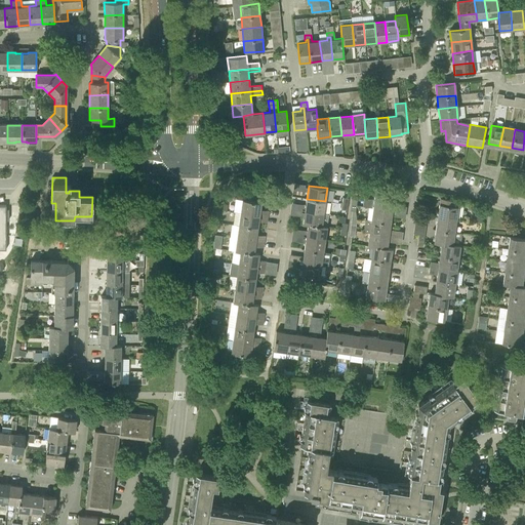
[(373,208),(392,211),(394,197),(375,194),(373,208)]
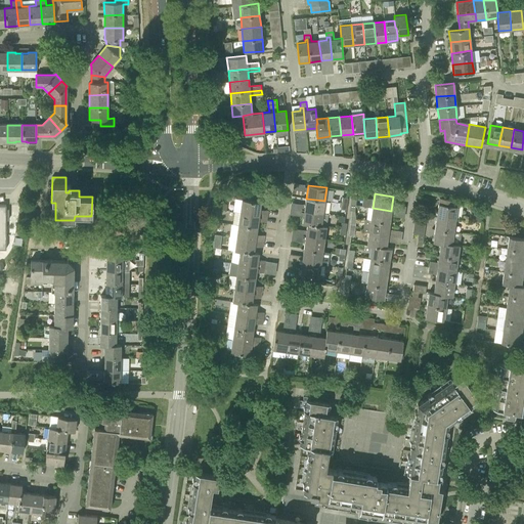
[(362,204),(372,206),(374,197),(364,195),(362,204)]
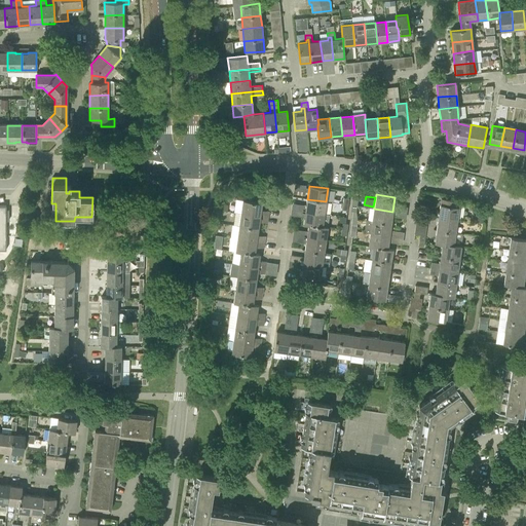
[(305,212),(324,214),(326,201),(307,199),(305,212)]
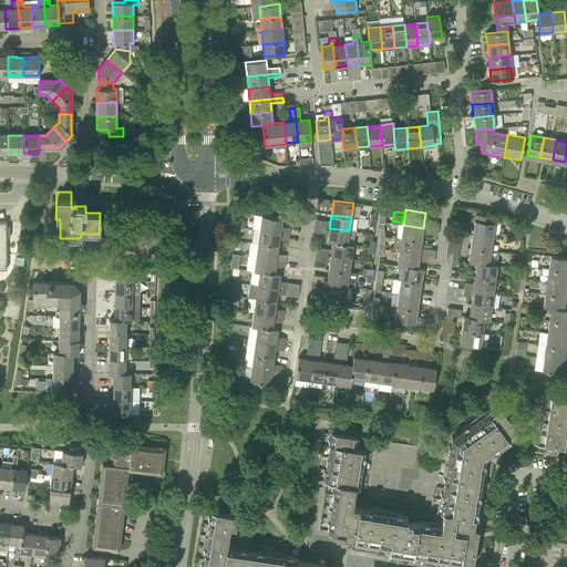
[(259,230),(289,234),(289,228),(280,227),(281,219),(261,216),(259,230)]
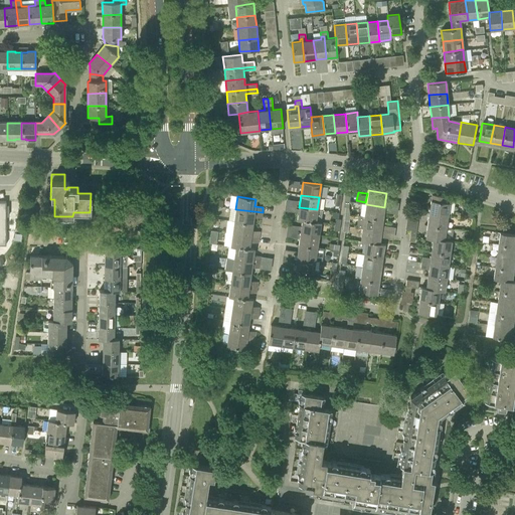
[(286,209),(296,210),(298,199),(287,197),(286,209)]
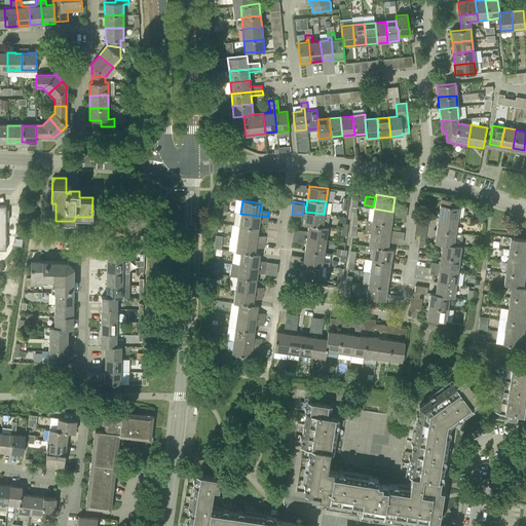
[(0,250),(6,250),(6,221),(8,221),(8,210),(6,210),(6,205),(0,204),(0,250)]
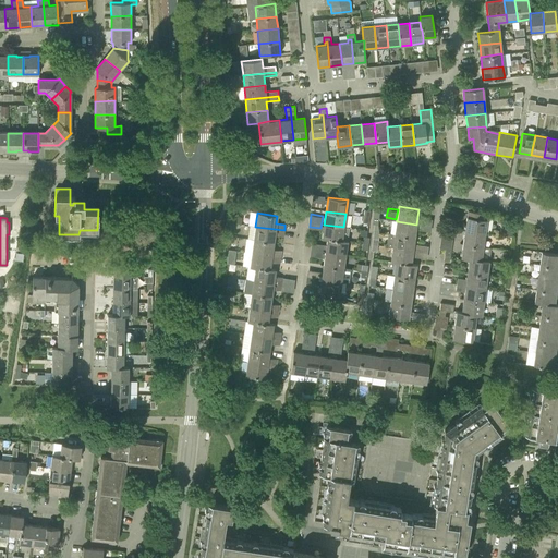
[(464,230),(484,233),(486,220),(466,217),(464,230)]
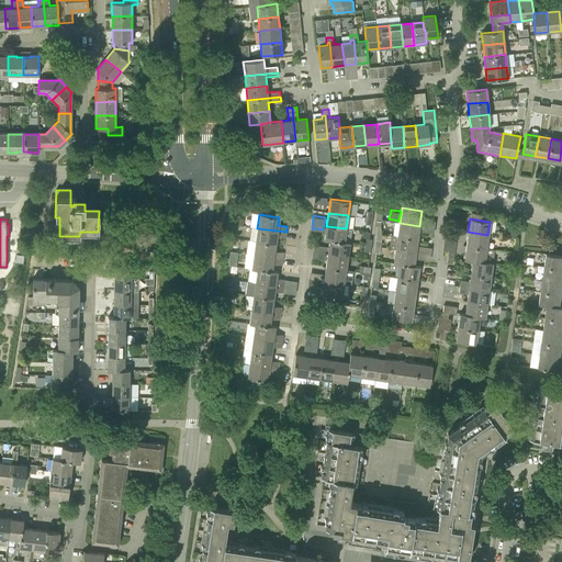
[(397,236),(417,239),(419,226),(400,223),(397,236)]
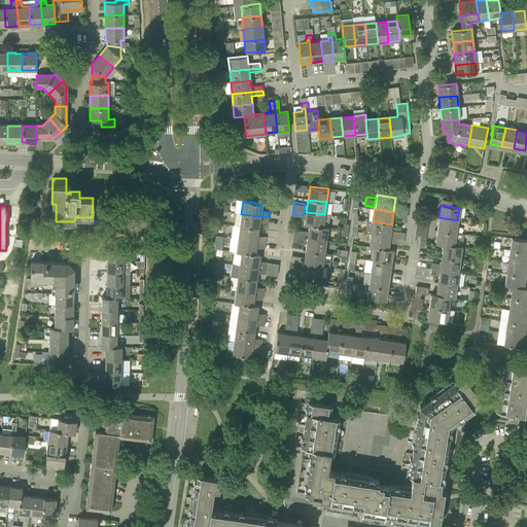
[(327,226),(322,226),(324,214),(306,212),(304,225),(309,225),(309,226),(327,229),(327,226)]
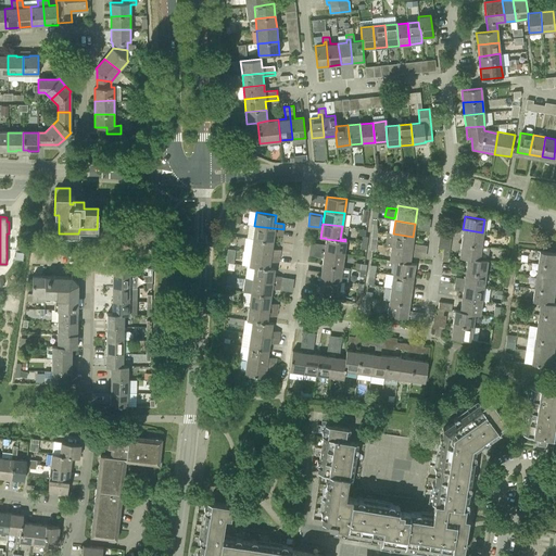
[(252,239),(273,242),(274,235),(282,236),(283,229),(254,226),(252,239)]
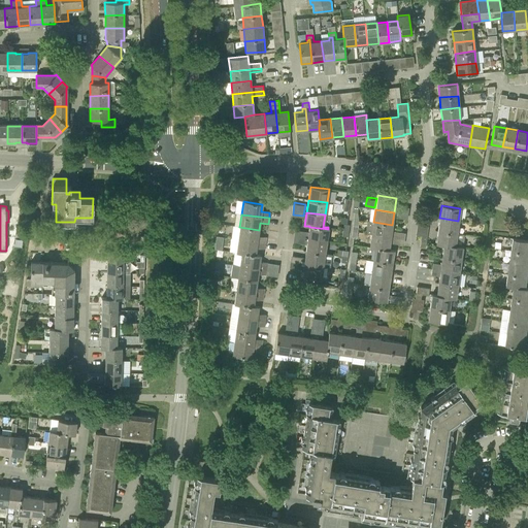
[(437,231),(457,233),(458,221),(439,218),(437,231)]
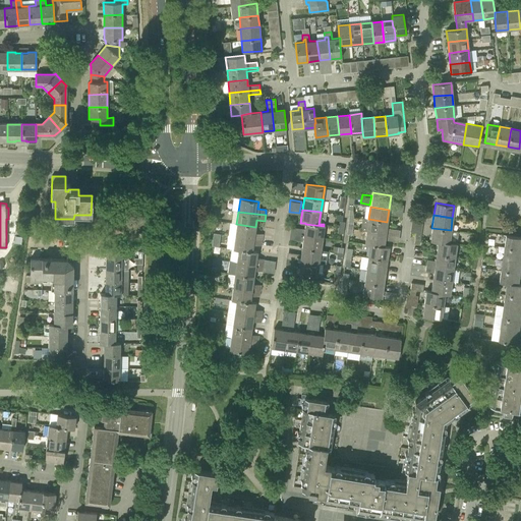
[(366,231),(385,234),(387,222),(368,219),(366,231)]
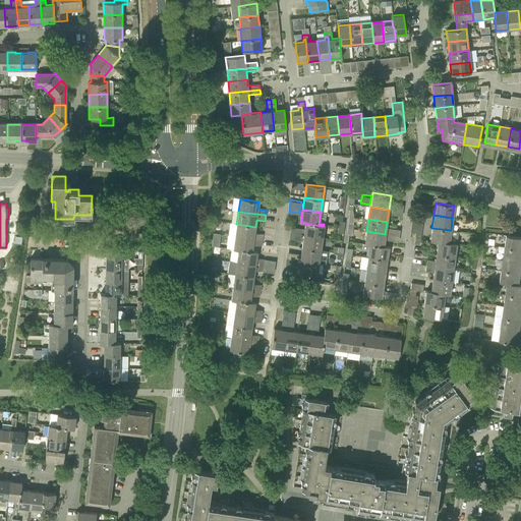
[(235,235),(262,239),(263,234),(254,233),(255,227),(236,224),(235,235)]
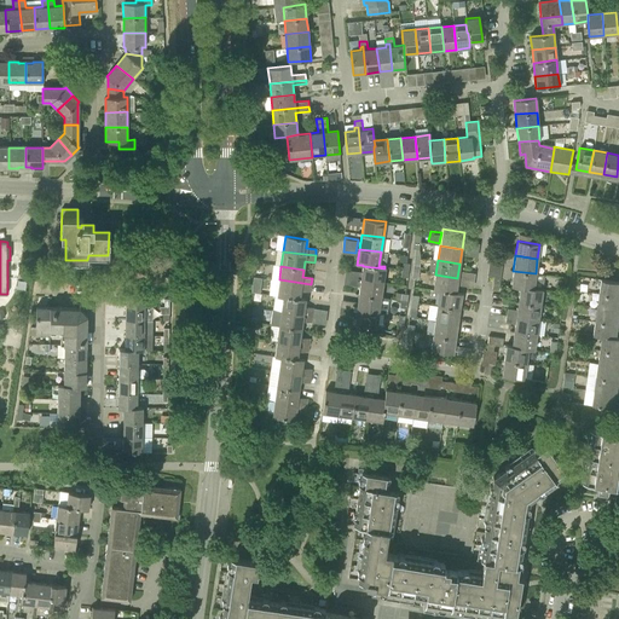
[(360,279),(382,283),(385,268),(363,266),(360,279)]
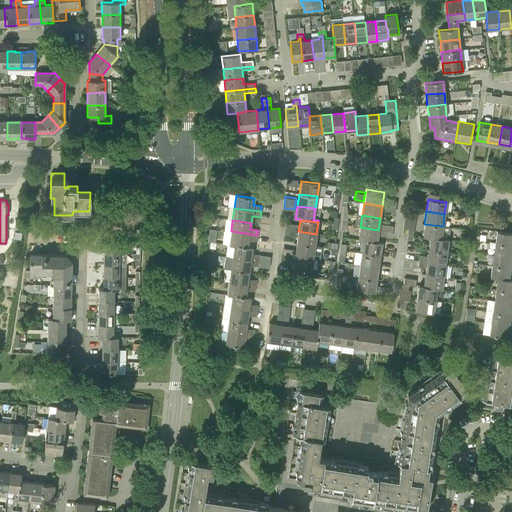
[(286,222),(286,234),(296,234),(297,222),(286,222)]
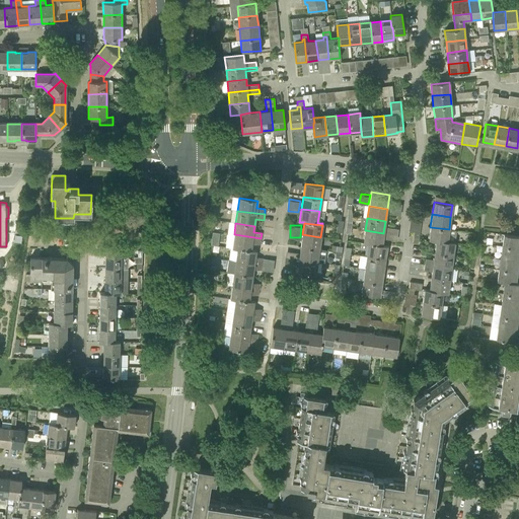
[(442,240),(447,241),(449,229),(430,227),(429,239),(436,241),(442,241),(442,240)]
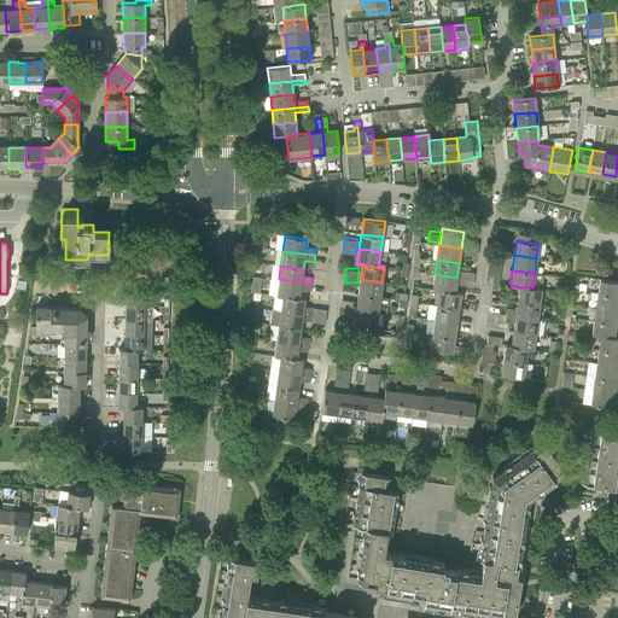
[(445,290),(455,291),(456,278),(435,274),(432,290),(438,291),(445,292),(445,290)]
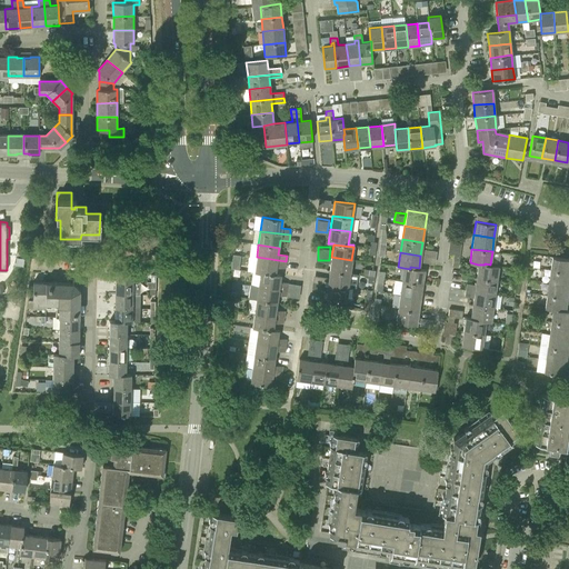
[(269,272),(275,273),(276,268),(285,269),(286,261),(257,257),(255,272),(260,272),(268,273),(269,272)]
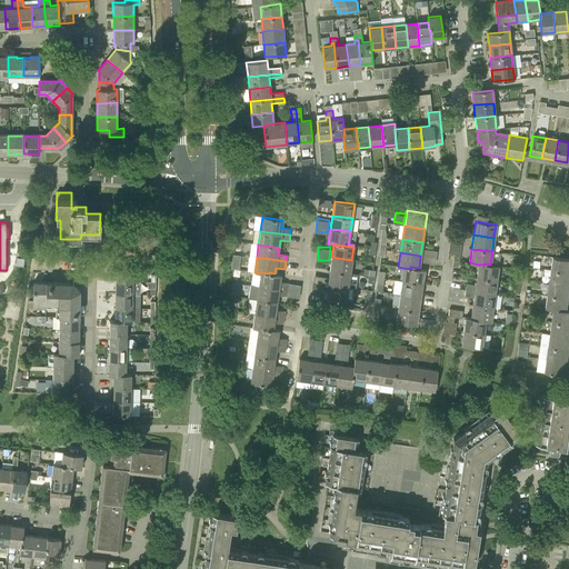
[(330,271),(349,273),(351,260),(331,257),(330,271)]
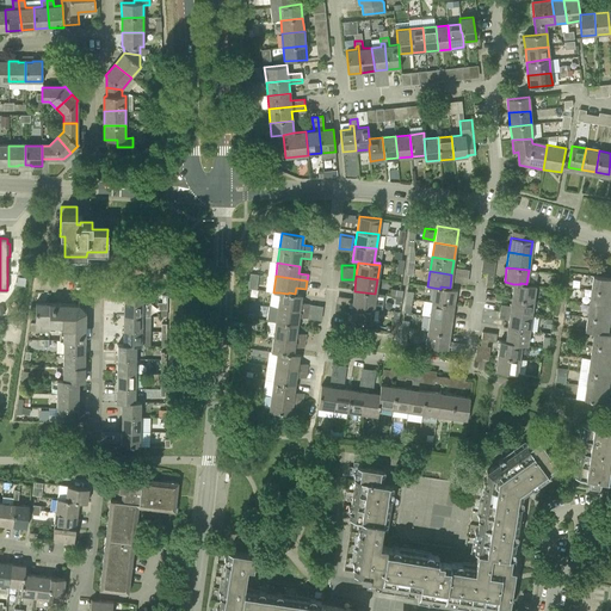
[(591,290),(610,292),(610,278),(593,276),(591,290)]
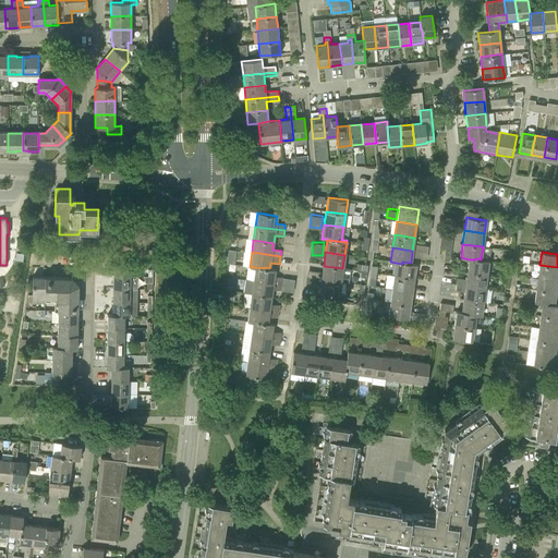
[(466,273),(487,275),(489,261),(481,259),(475,258),(475,259),(469,259),(466,273)]
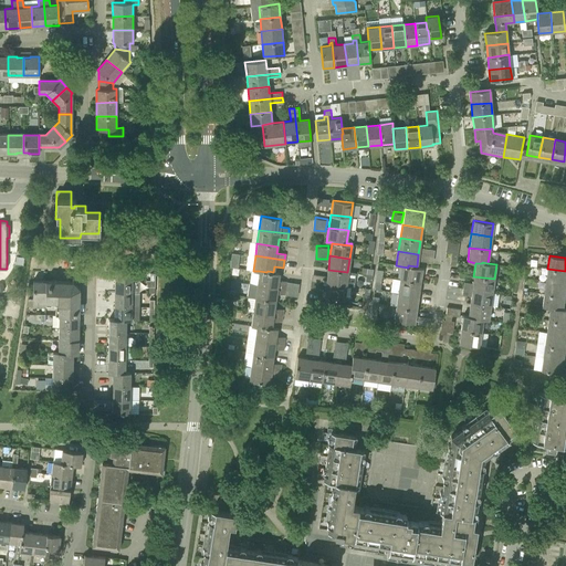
[(399,280),(420,282),(422,268),(417,266),(408,265),(408,268),(401,266),(399,280)]
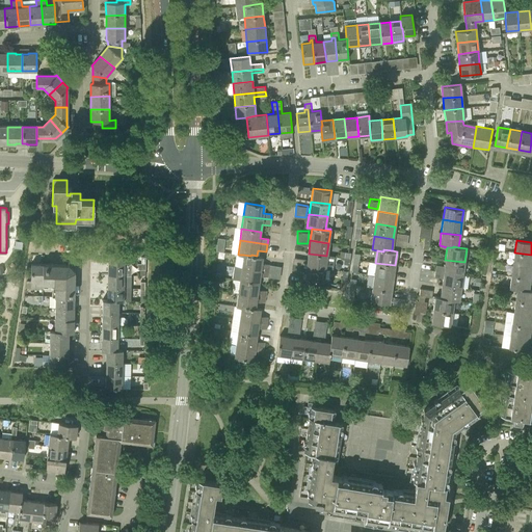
[(108,263),(125,263),(125,250),(108,250),(108,263)]
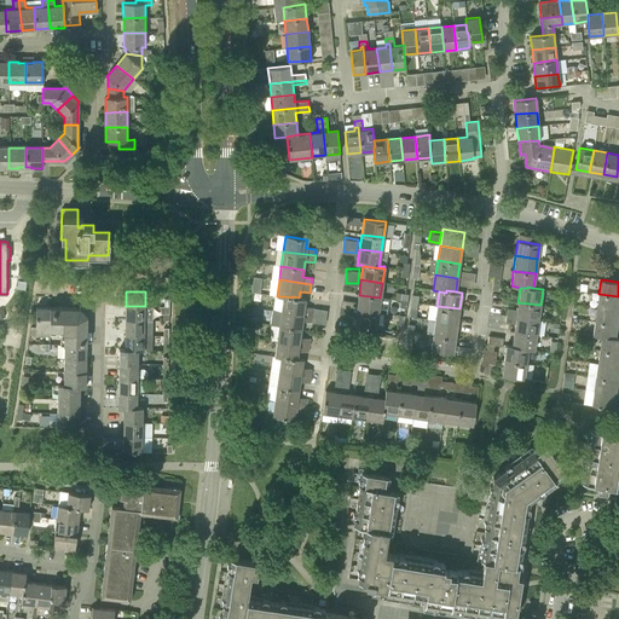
[(597,307),(618,311),(618,305),(618,296),(599,294),(597,307)]
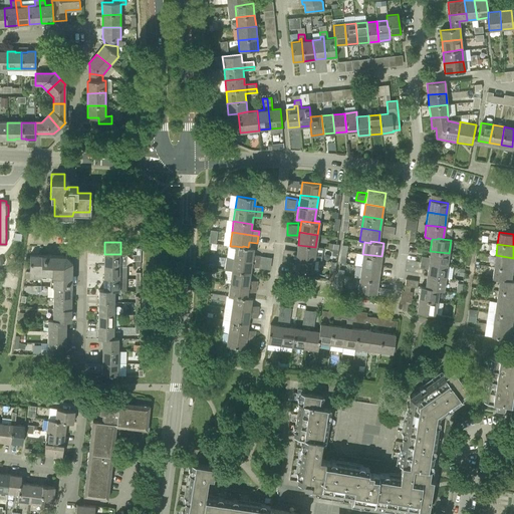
[(296,256),(314,259),(315,247),(298,245),(296,256)]
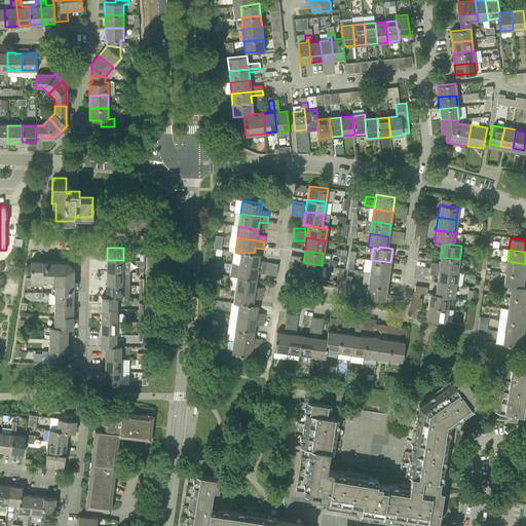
[(238,265),(266,268),(267,262),(258,261),(259,254),(254,254),(254,253),(249,252),(248,253),(240,252),(238,265)]
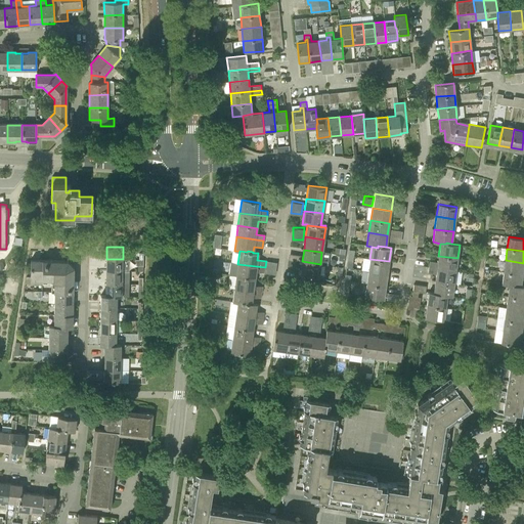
[(429,267),(455,270),(457,258),(438,256),(438,262),(430,261),(429,267)]
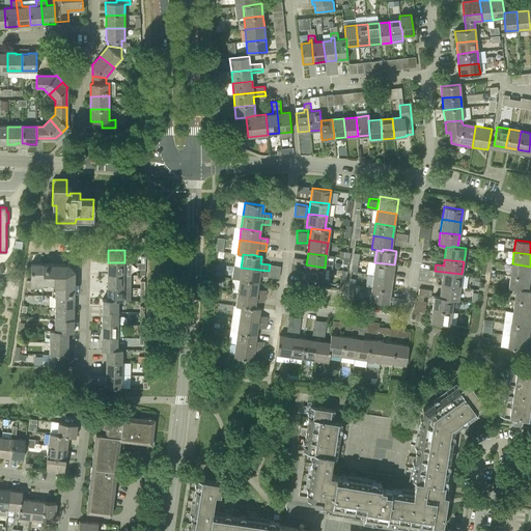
[(108,275),(124,275),(124,262),(108,262),(108,275)]
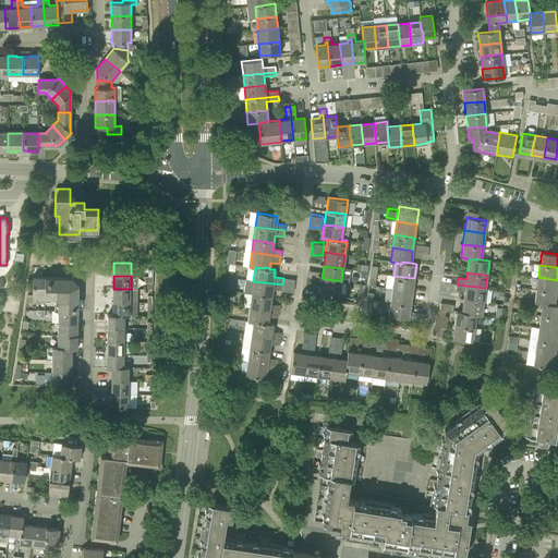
[(228,284),(243,287),(244,278),(229,276),(228,284)]
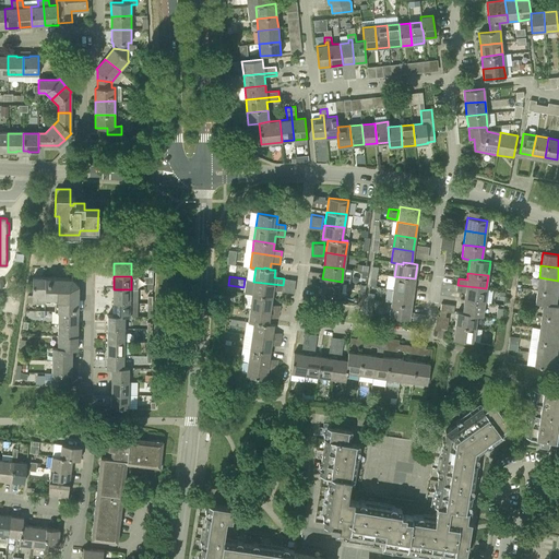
[(393,289),(413,293),(415,278),(394,276),(393,289)]
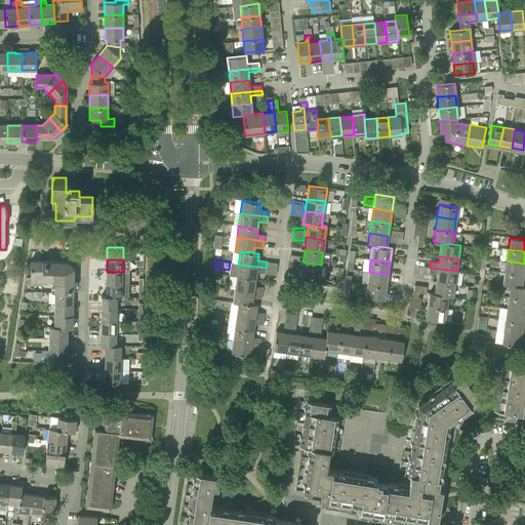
[(35,279),(42,279),(42,260),(31,260),(31,285),(35,285),(35,279)]
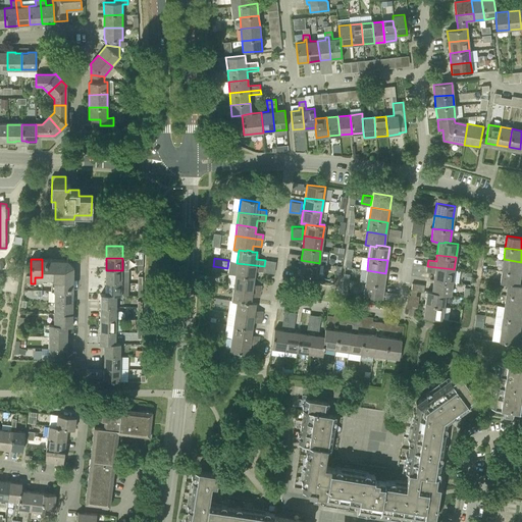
[(54,291),(73,291),(73,266),(67,259),(42,259),(42,277),(42,278),(52,278),(54,280),(53,291),(54,291)]
